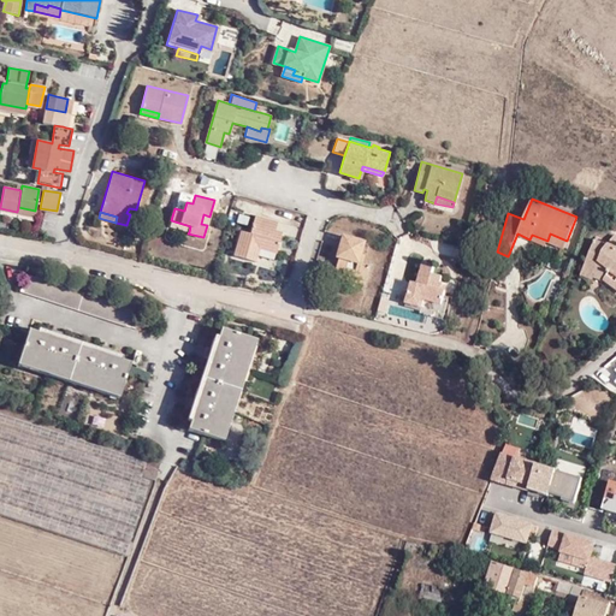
[(255,260),(259,248),(261,242),(277,247),(282,231),(276,229),(278,221),(255,215),(250,234),(242,231),(235,254),(255,260)]
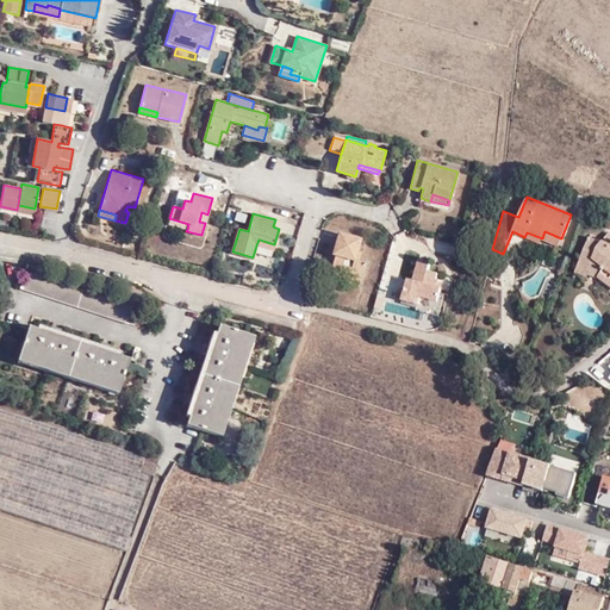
[(168,224),(187,230),(188,224),(169,218),(168,224)]
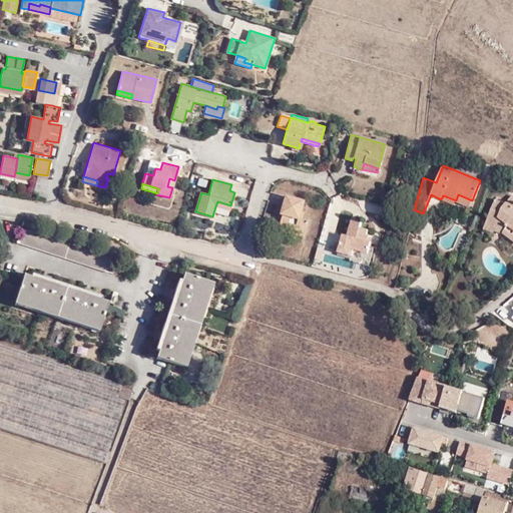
[(458,194),(456,200),(469,206),(472,200),(458,194)]
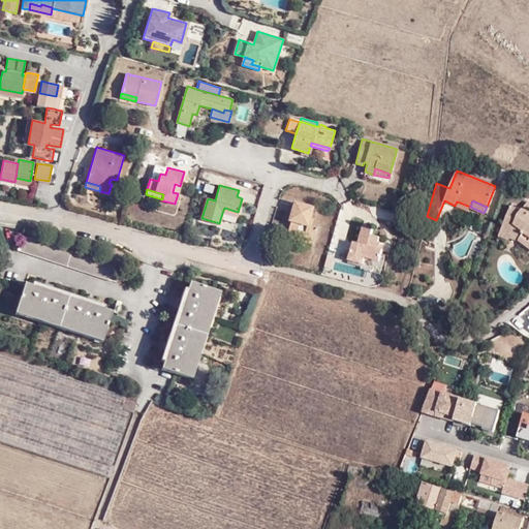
[(311,208),(292,201),(287,221),(290,222),(286,237),(294,240),(296,236),(312,240),(315,227),(306,224),(311,208)]
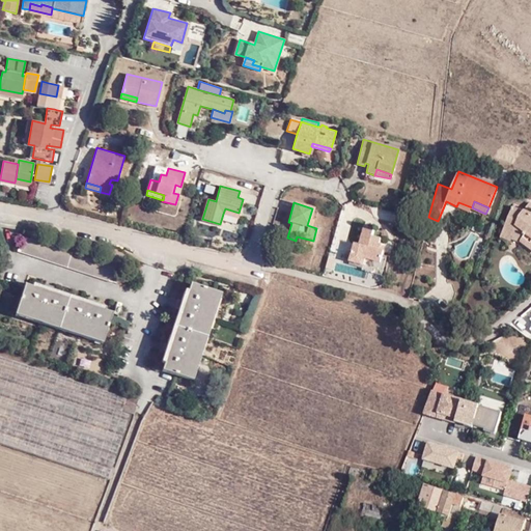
[(458,202),(456,206),(470,212),(472,207),(458,202)]
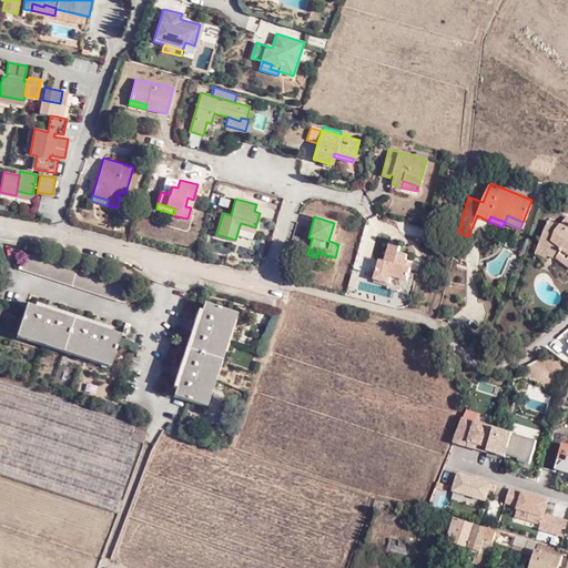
[(567,217),(566,217),(560,224),(556,231),(545,227),(538,249),(547,252),(557,255),(557,257),(567,266),(567,217)]
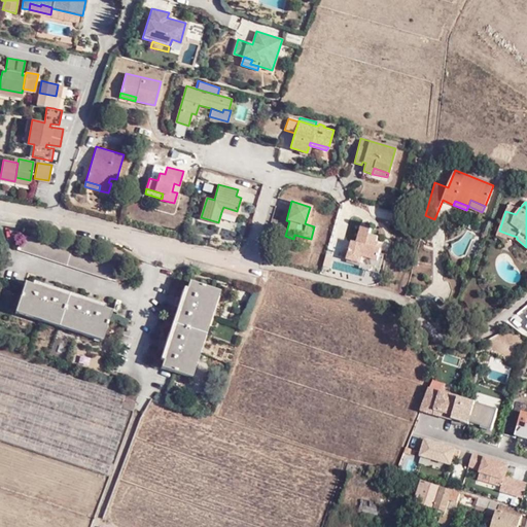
[(516,214),(520,208),(508,204),(505,211),(516,214)]
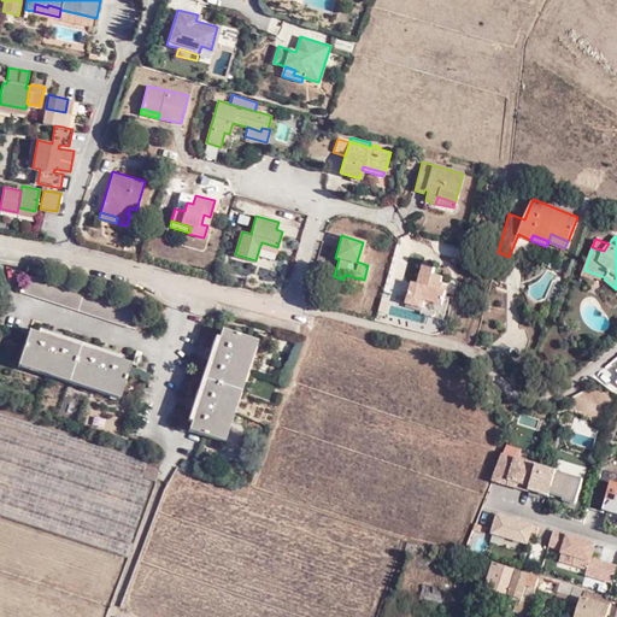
[(262,242),(259,248),(275,253),(277,247),(262,242)]
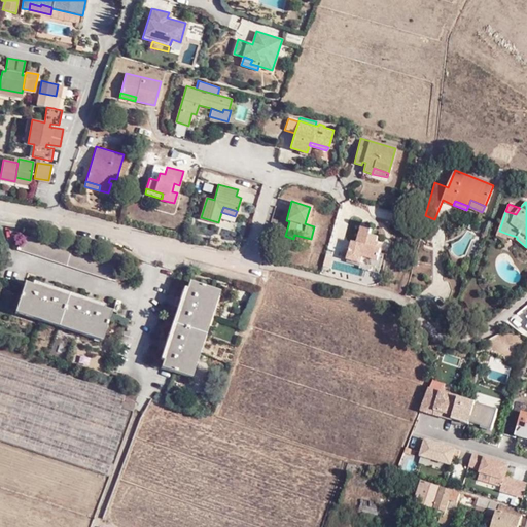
[(468,229),(477,233),(480,225),(471,221),(468,229)]
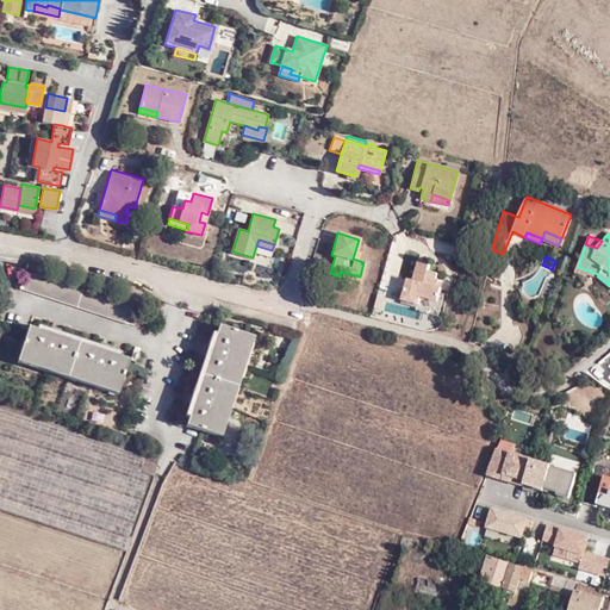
[(416,304),(417,298),(419,291),(439,296),(440,288),(437,287),(440,280),(436,279),(437,273),(428,271),(430,262),(418,260),(412,280),(408,279),(402,300),(416,304)]
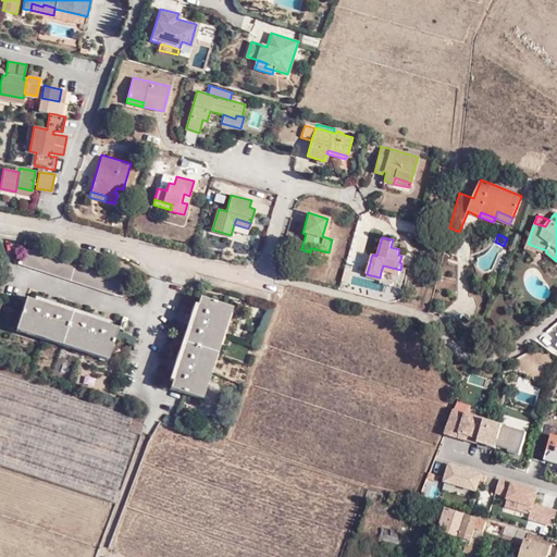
[(535,252),(536,247),(528,244),(525,248),(535,252)]
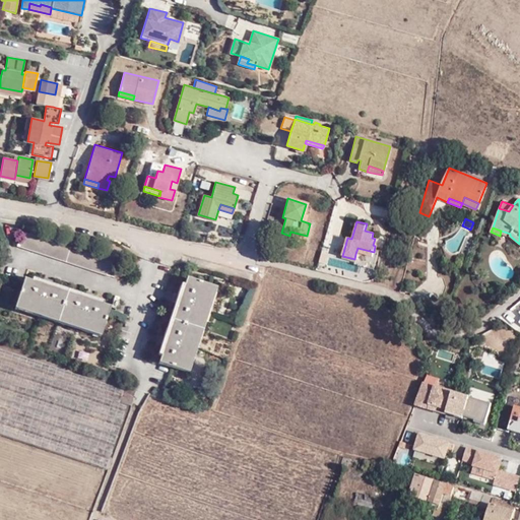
[(358,248),(355,254),(372,259),(374,252),(358,248)]
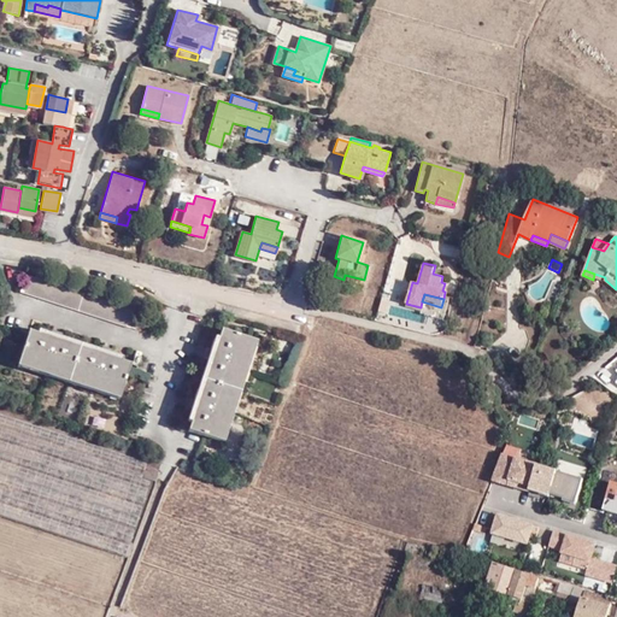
[(39,334),(122,362),(123,358),(40,330),(39,334)]
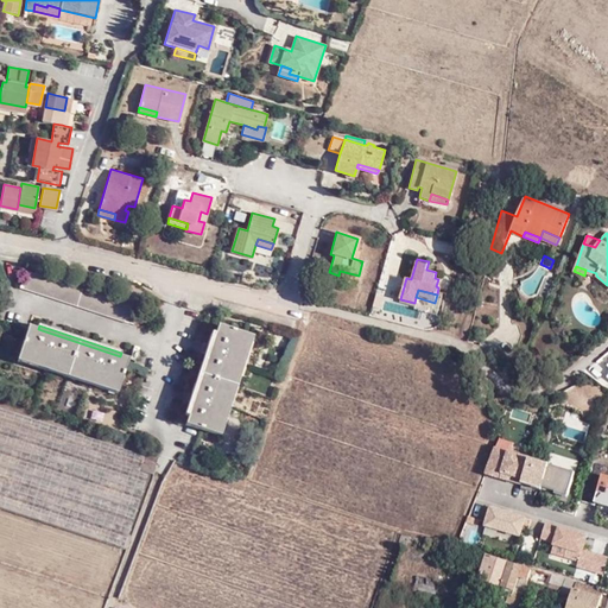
[(216,434),(248,335),(220,325),(216,334),(189,417),(187,425),(216,434)]
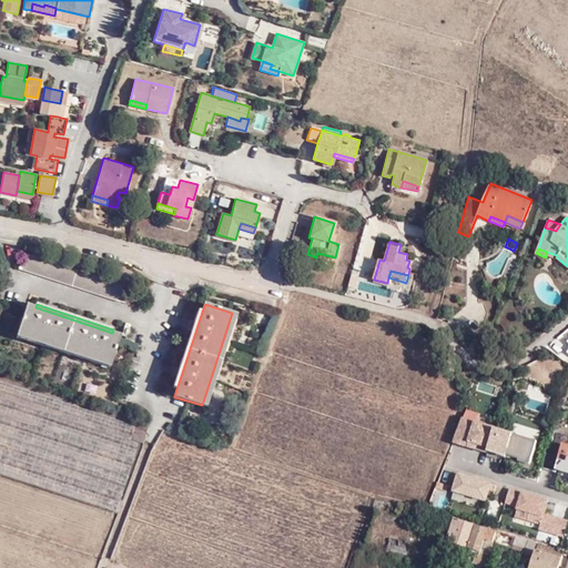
[(120,335),(112,333),(36,307),(27,305),(18,333),(111,364),(120,335)]
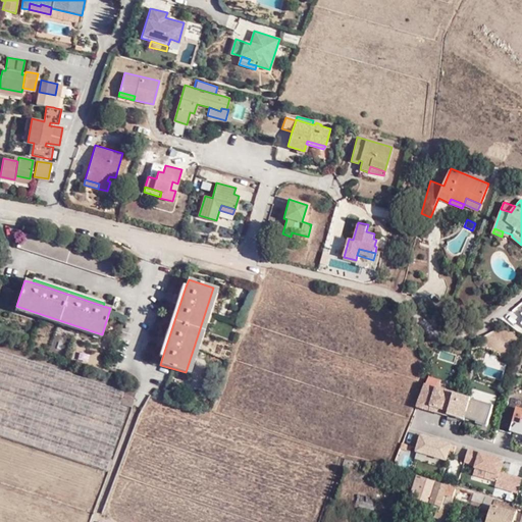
[(162,358),(186,286),(183,285),(160,357),(162,358)]
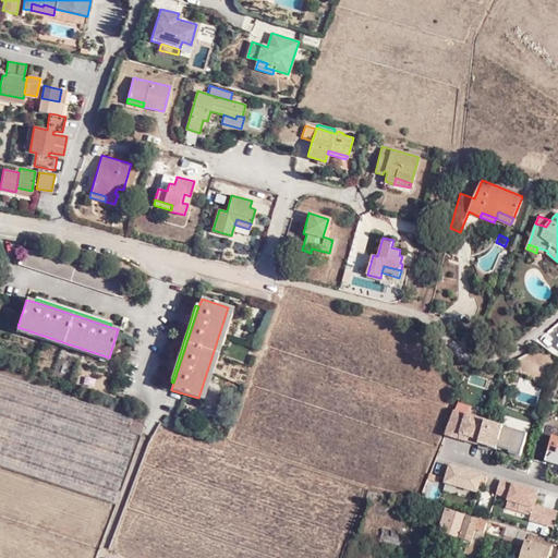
[(232,310),(228,307),(198,398),(203,400),(232,310)]
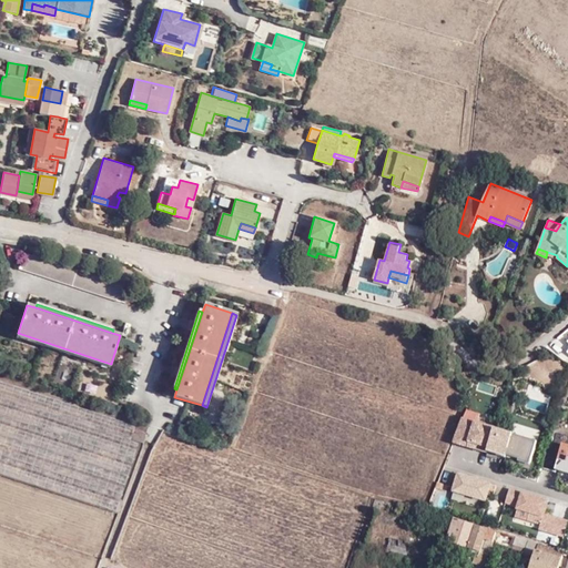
[(110,367),(111,364),(18,333),(17,337),(110,367)]
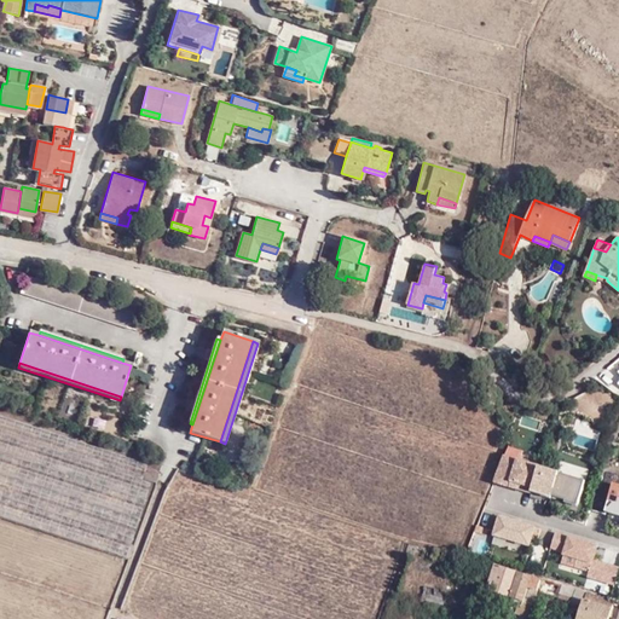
[(148,464),(0,415),(0,515),(127,556),(150,484),(142,480),(148,464)]
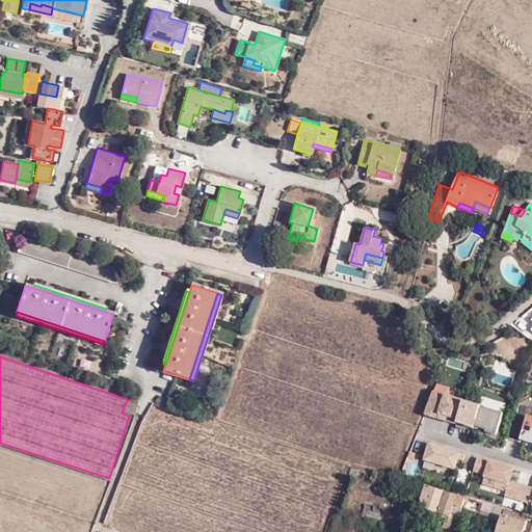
[(435,392),(426,414),(457,423),(463,401),(435,392)]
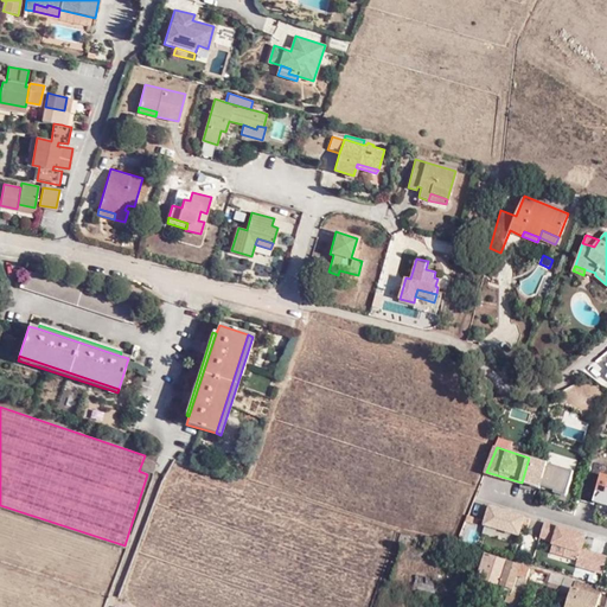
[(587,470),(579,499),(593,504),(593,502),(606,505),(606,475),(602,474),(587,470)]
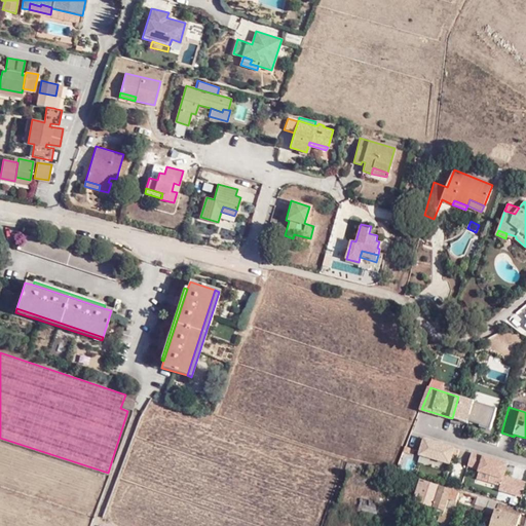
[(454,449),(424,441),(419,456),(449,465),(454,449)]
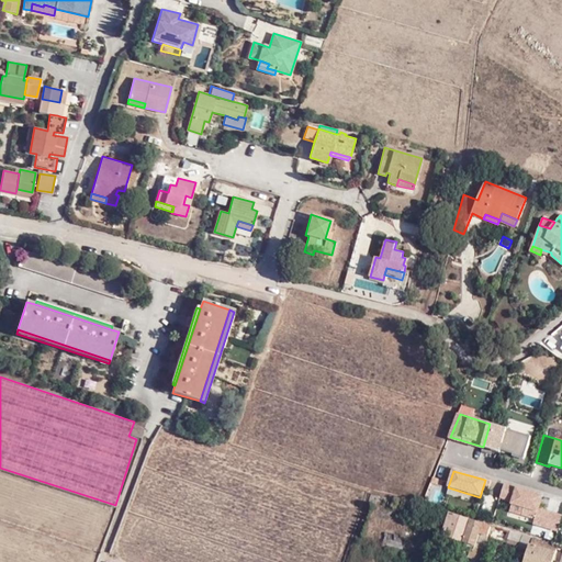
[(504,484),(501,496),(513,501),(512,503),(524,506),(521,514),(535,518),(534,524),(558,530),(561,516),(561,515),(538,508),(540,502),(538,501),(540,495),(516,487),(504,484)]
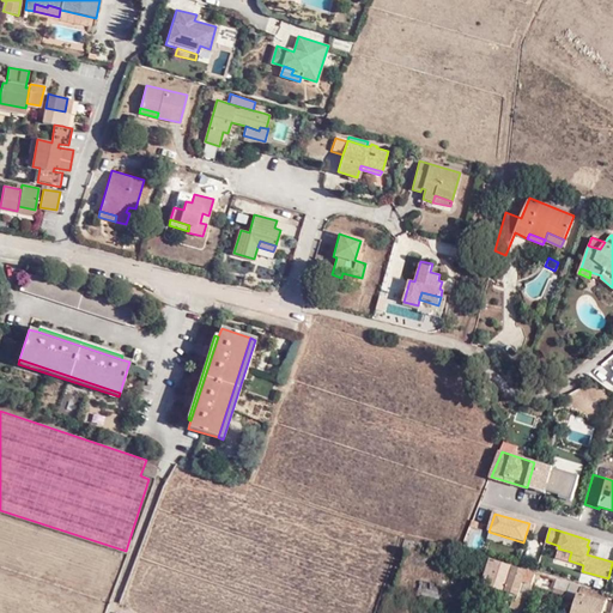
[(472,578),(505,590),(514,566),(480,556),(472,578)]
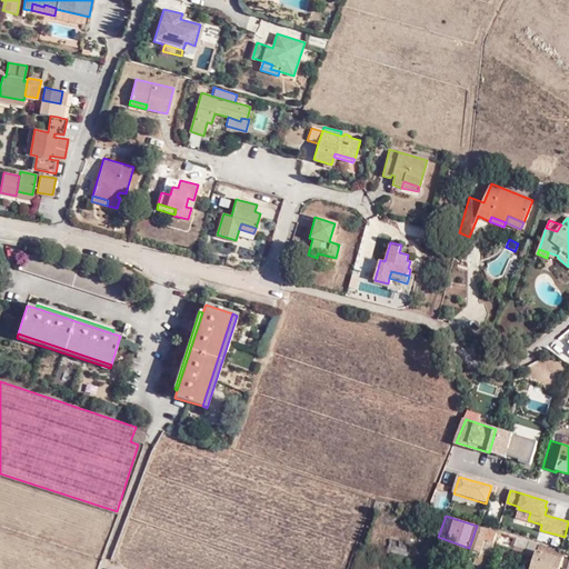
[(478,550),(490,555),(496,537),(497,532),(477,526),(469,548),(478,550)]
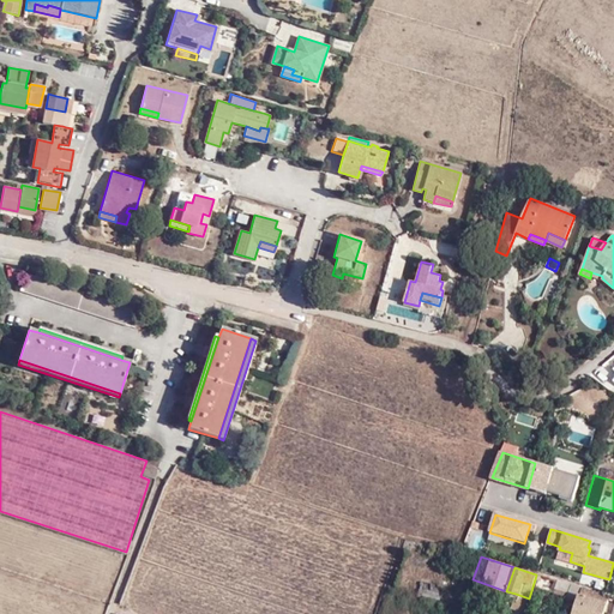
[(567,593),(569,593),(570,584),(557,581),(554,589),(567,593)]
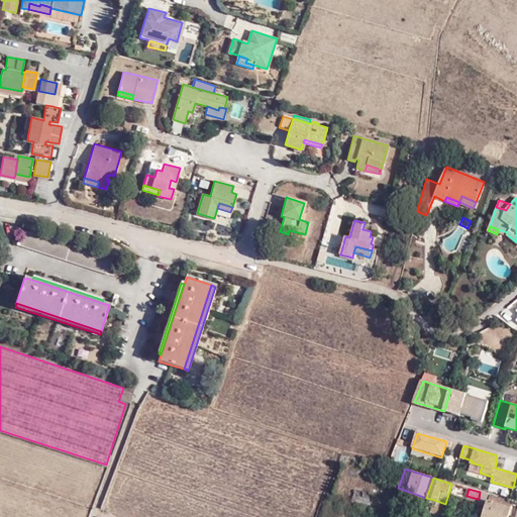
[(480,492),(479,499),(487,501),(489,495),(480,492)]
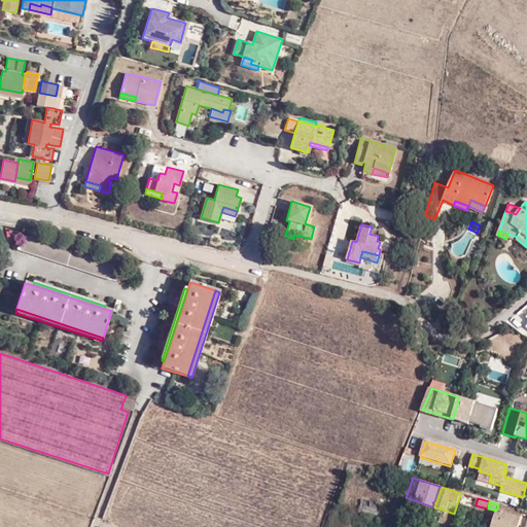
[(498,504),(496,511),(495,514),(487,512),(484,522),(492,524),(491,526),(518,526),(523,512),(498,504)]
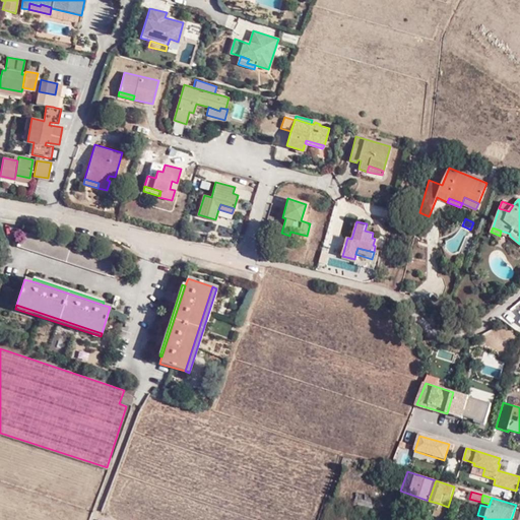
[(435,514),(445,517),(448,507),(437,503),(434,513),(435,514)]
